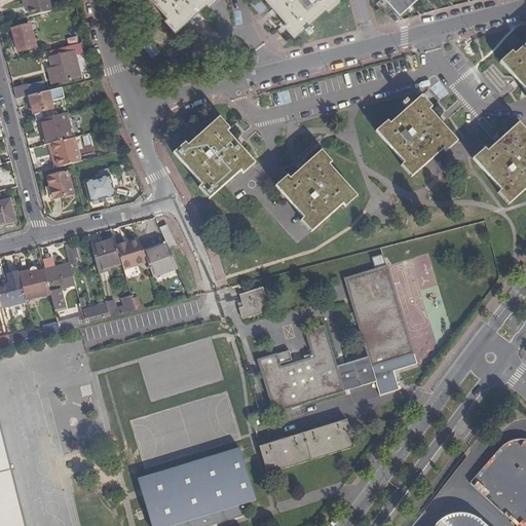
[(23,0),(25,3),(28,3),(31,17),(51,12),(48,0),(23,0)]
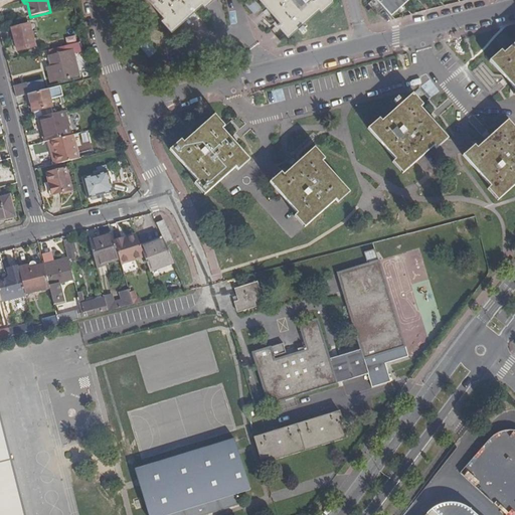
[(148,0),(164,18),(162,20),(170,30),(202,4),(204,6),(210,0),(148,0)]
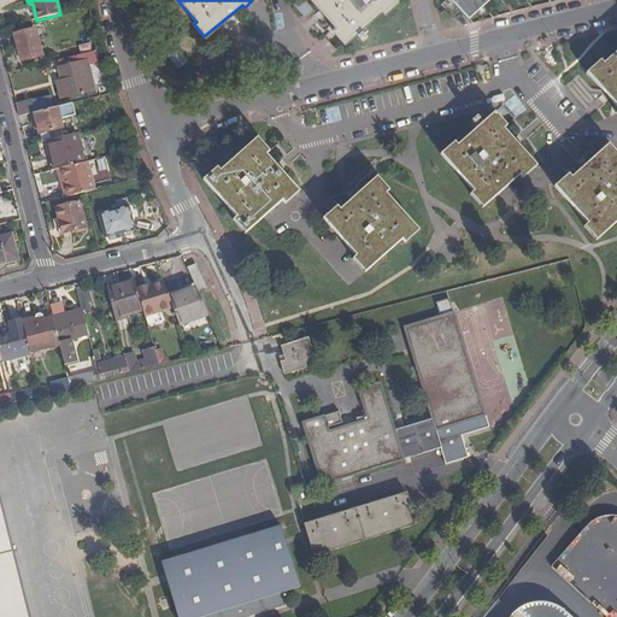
[(333,31),(344,43),(380,12),(383,15),(398,3),(394,0),(311,0),(322,12),(336,28),(333,31)]
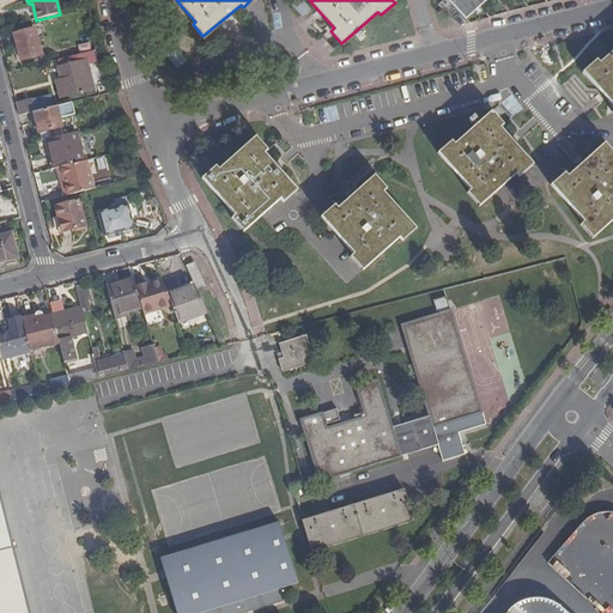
[(449,0),(466,17),(485,0),(449,0)]
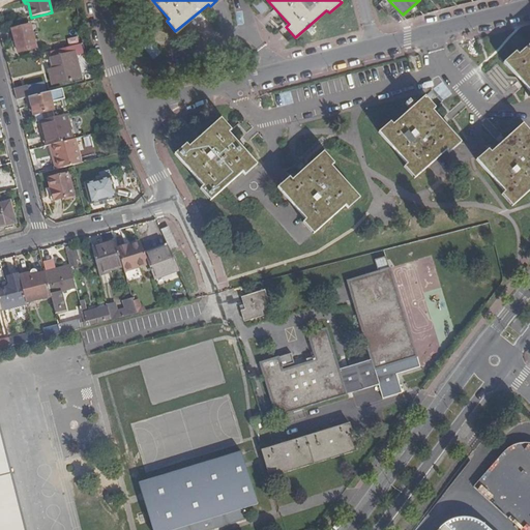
[(30,26),(12,30),(19,53),(36,49),(30,26)]
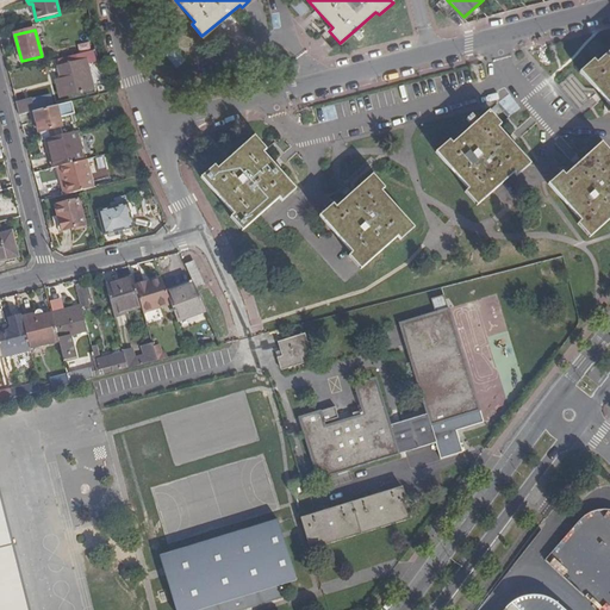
[(91,53),(74,56),(76,63),(57,68),(61,80),(56,81),(60,99),(93,89),(87,66),(93,63),(91,53)]
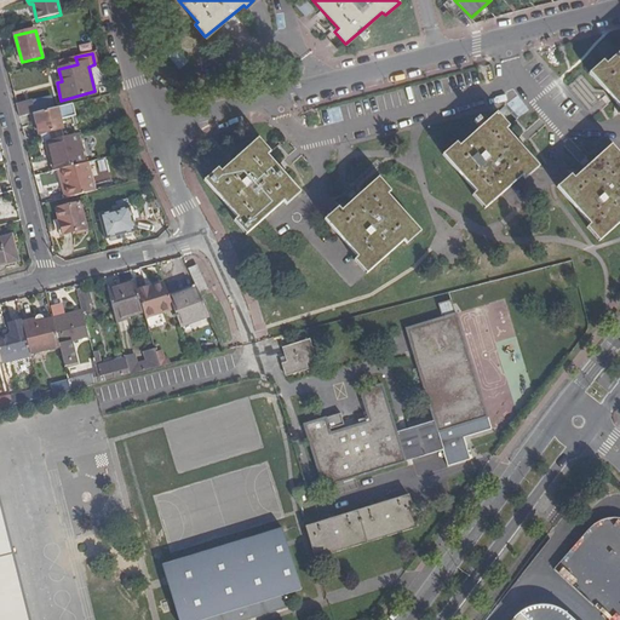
[(603,63),(590,75),(619,109),(619,114),(619,115),(619,116),(619,53),(606,67),(603,63)]
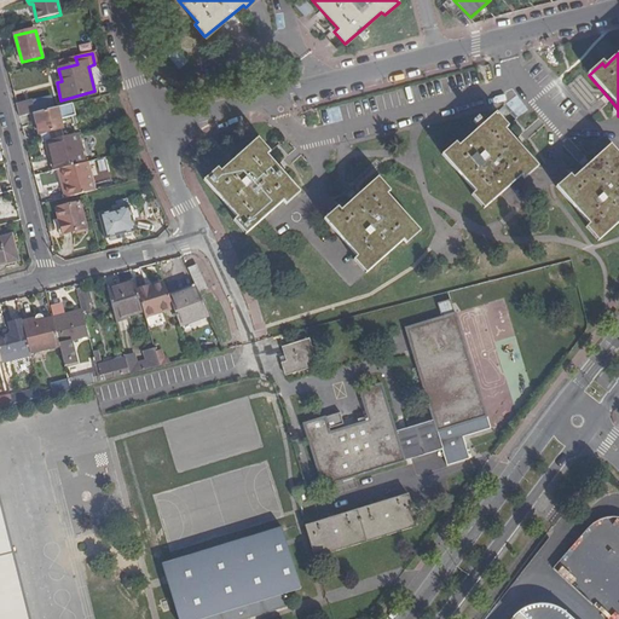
[(19,117),(35,114),(48,110),(46,99),(17,106),(19,117)]
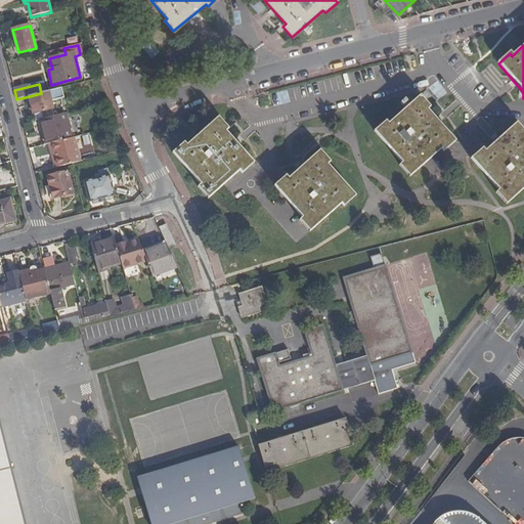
[(41,93),(30,96),(34,115),(36,115),(37,121),(40,120),(54,116),(48,91),(41,93)]
